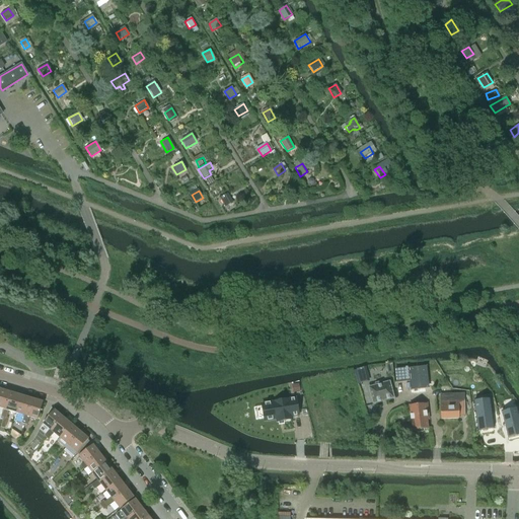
[(232,203),(227,195),(220,199),(225,207),(232,203)]
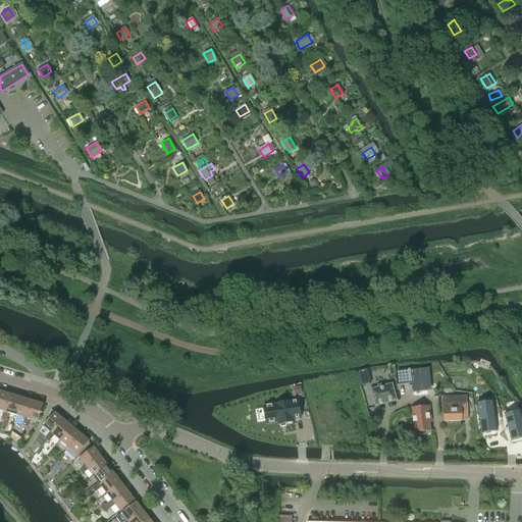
[(412,394),(430,392),(428,368),(411,370),(411,369),(396,371),(397,386),(411,384),(412,394)]
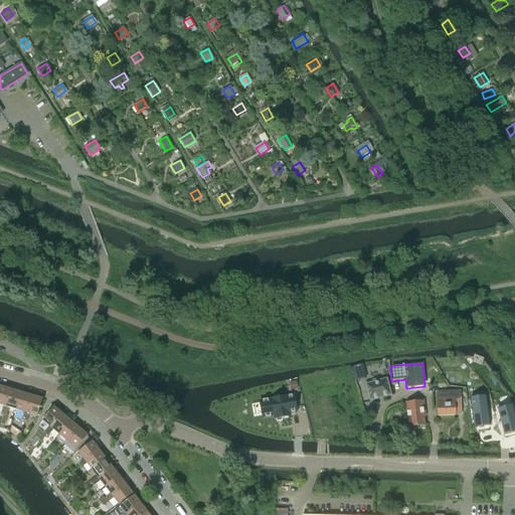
[(390,394),(386,380),(386,379),(385,379),(379,381),(378,378),(371,380),(372,383),(366,384),(365,384),(366,385),(370,399),(369,399),(370,400),(371,400),(389,395),(390,395),(390,394)]
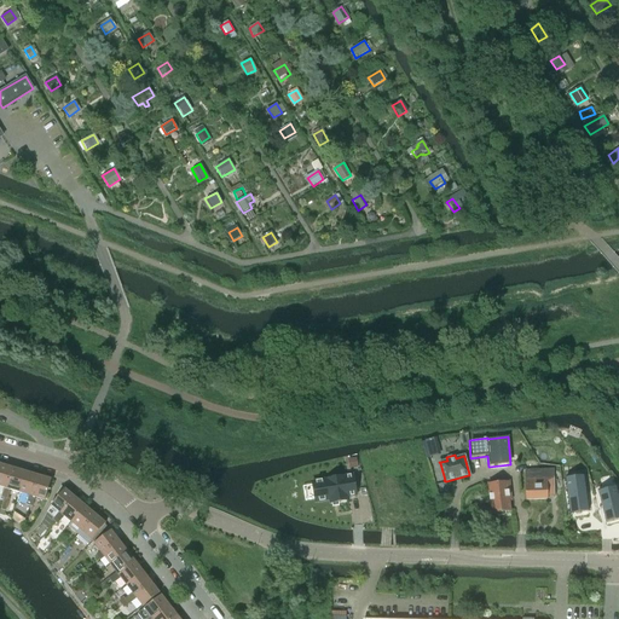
[(13,468),(0,464),(0,466),(0,486),(4,489),(7,489),(13,468)]
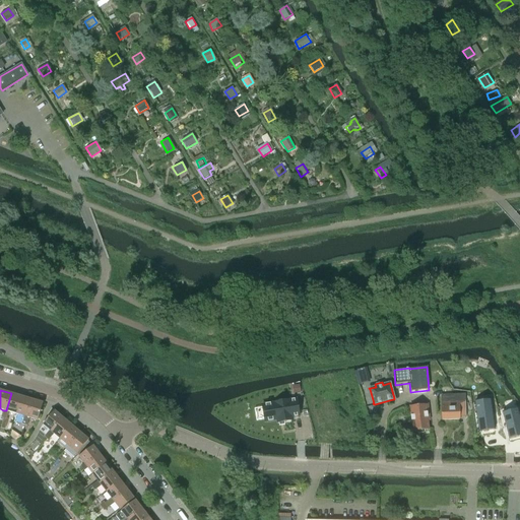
[(21,397),(11,393),(6,410),(3,410),(2,413),(7,415),(8,411),(16,413),(21,397)]
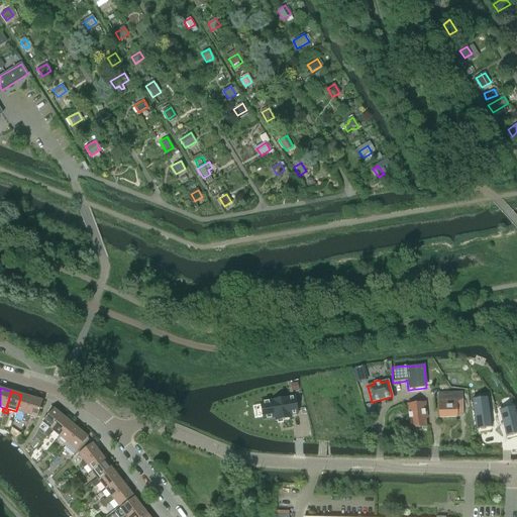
[(439,417),(456,416),(456,414),(462,414),(462,393),(438,393),(438,400),(439,417)]
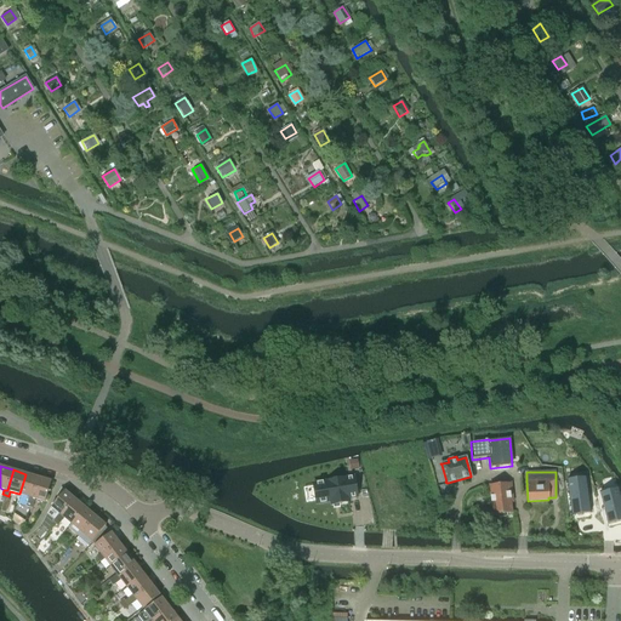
[(38,478),(26,474),(20,494),(29,497),(32,499),(38,478)]
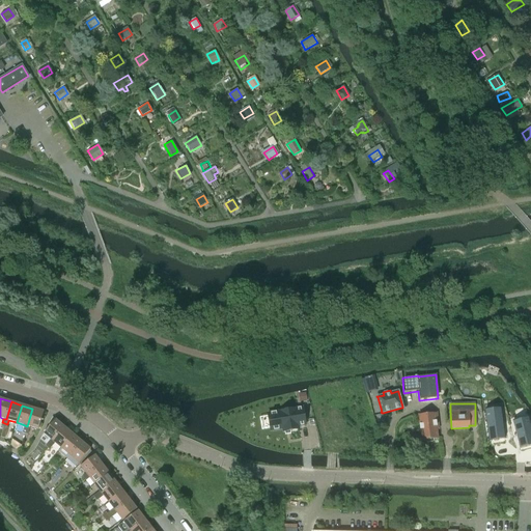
[(268,414),(271,430),(282,428),(283,431),(299,429),(299,426),(306,425),(303,408),(268,414)]
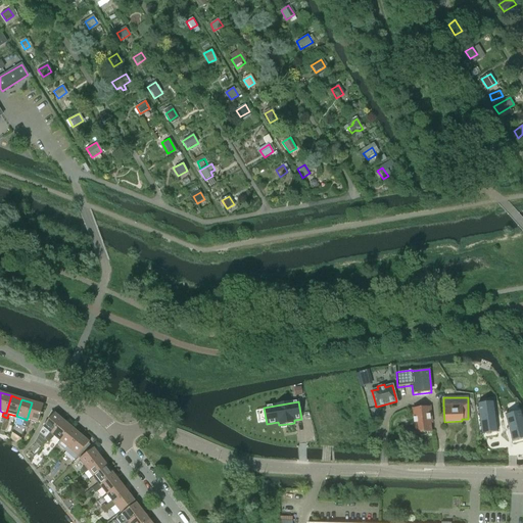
[(43,406),(32,402),(27,420),(25,419),(24,422),(29,424),(30,420),(38,423),(43,406)]
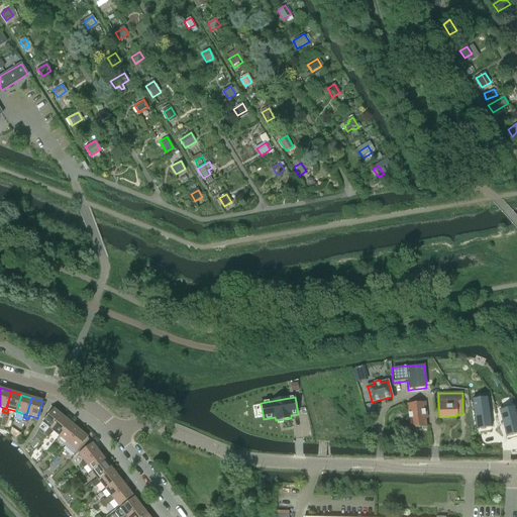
[(425,402),(407,404),(410,429),(414,428),(414,430),(416,431),(421,430),(422,429),(422,427),(426,427),(425,418),(427,417),(425,402)]
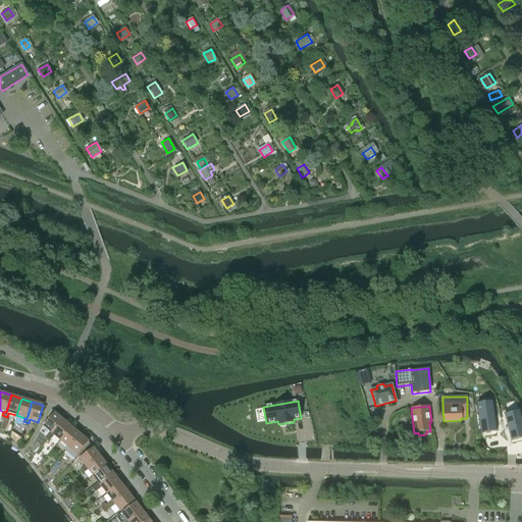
[(493,407),(478,409),(482,436),(498,434),(493,407)]
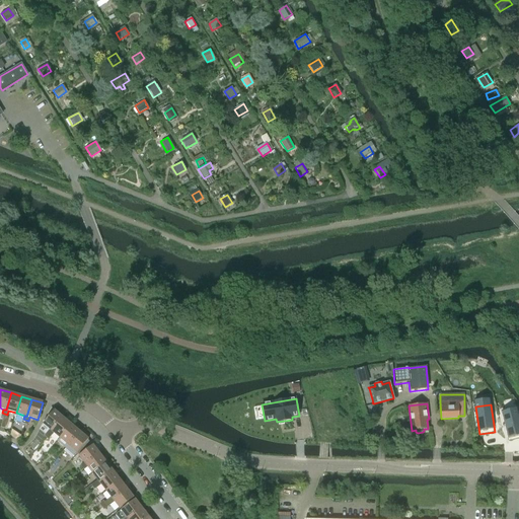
[(518,420),(516,409),(501,413),(509,439),(518,435),(518,420)]
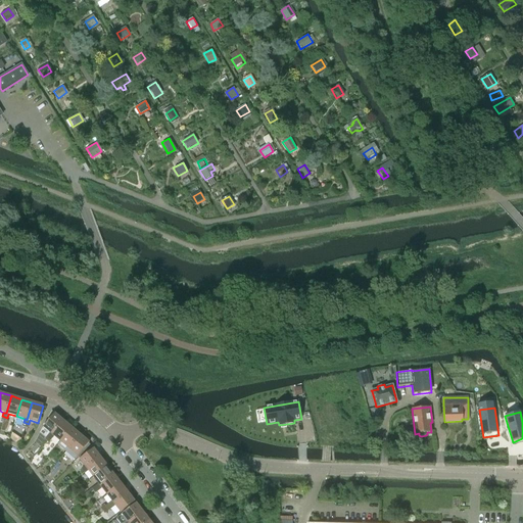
[(54,414),(43,427),(40,432),(46,437),(47,436),(50,433),(52,434),(63,421),(54,414)]
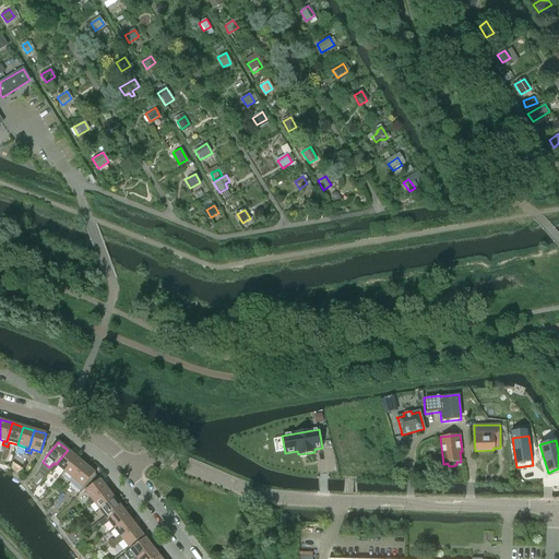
[(76,458),(68,450),(56,464),(58,466),(64,472),(76,458)]
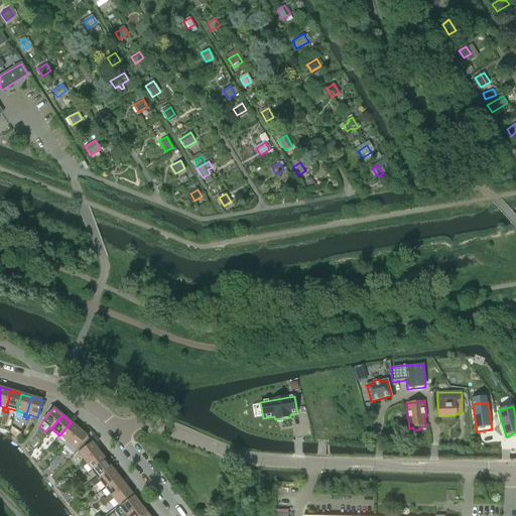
[(79,429),(71,422),(59,435),(66,440),(68,442),(79,429)]
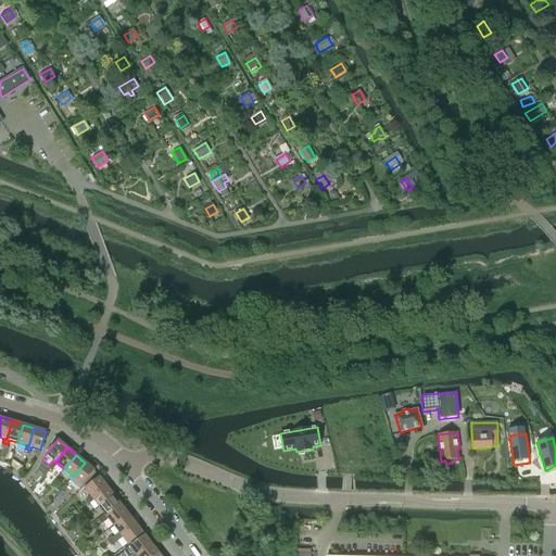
[(90,476),(93,471),(95,470),(85,463),(73,477),(71,480),(68,482),(77,490),(81,484),(83,484),(90,476)]
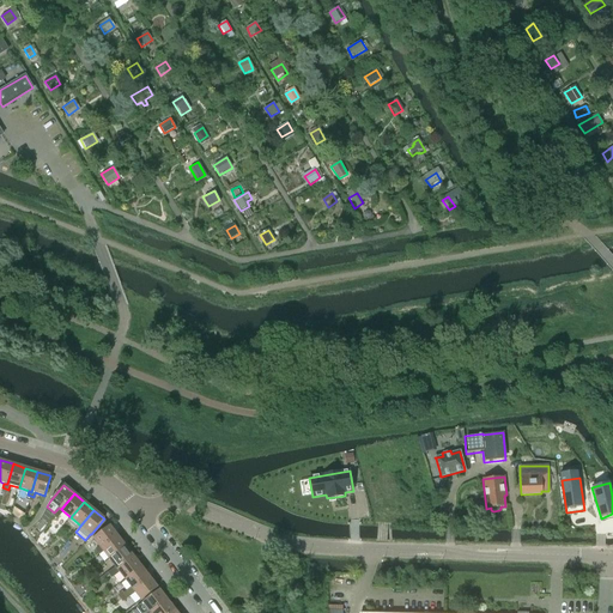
[(109,526),(103,530),(92,539),(99,546),(101,548),(117,536),(109,526)]
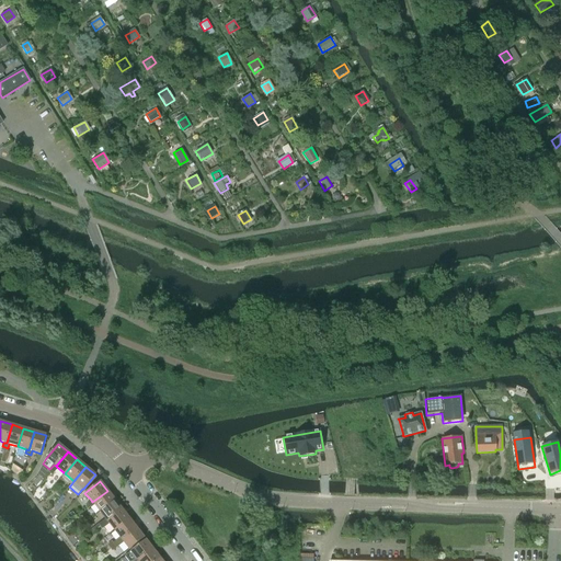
[(92,502),(94,505),(100,512),(115,500),(107,491),(92,502)]
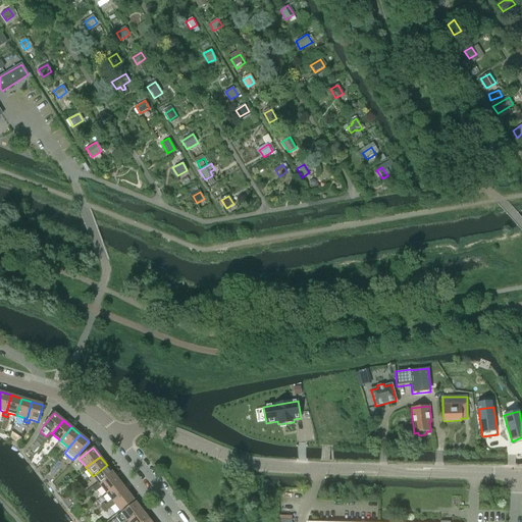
[(93,476),(98,482),(100,485),(113,474),(107,465),(93,476)]
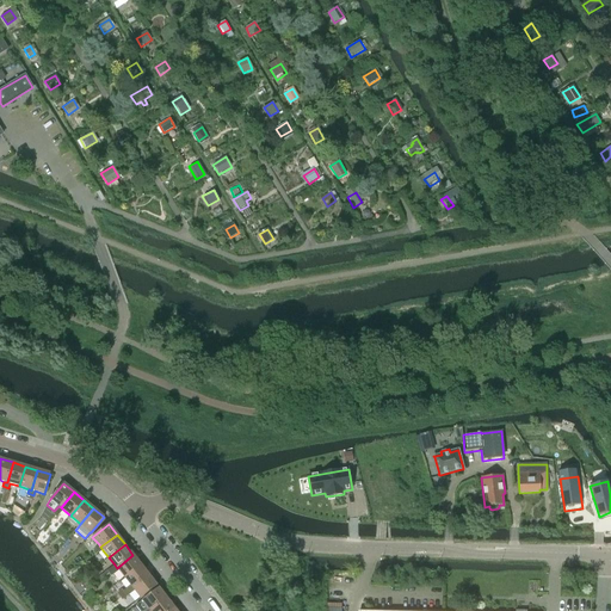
[(117,568),(118,571),(124,578),(141,565),(133,555),(117,568)]
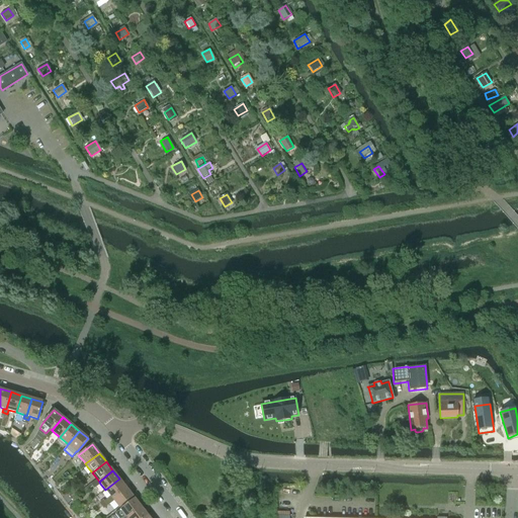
[(91,491),(97,486),(100,484),(99,482),(97,479),(91,484),(87,487),(91,491)]
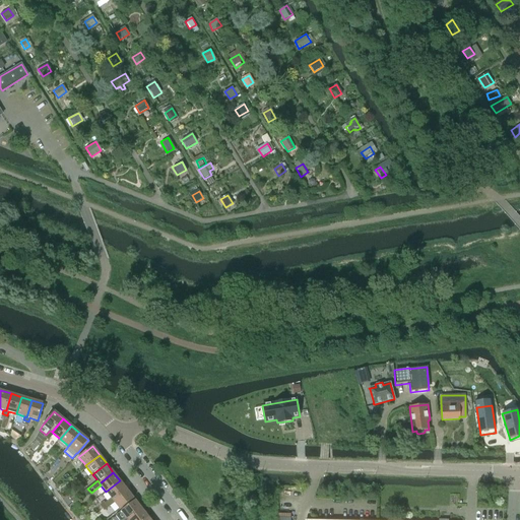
[(106,492),(111,498),(113,501),(127,490),(120,480),(106,492)]
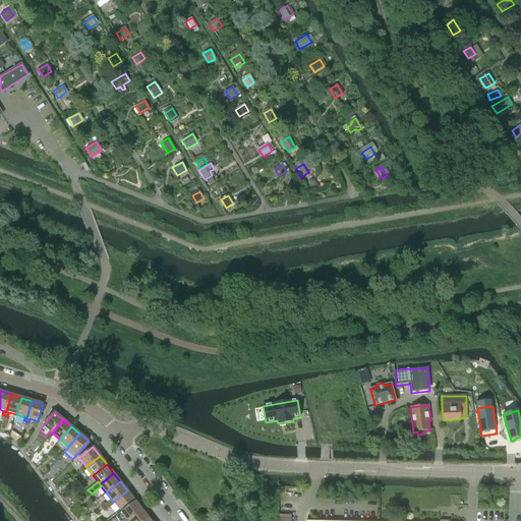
[(113,502),(114,504),(120,510),(134,500),(127,490),(113,502)]
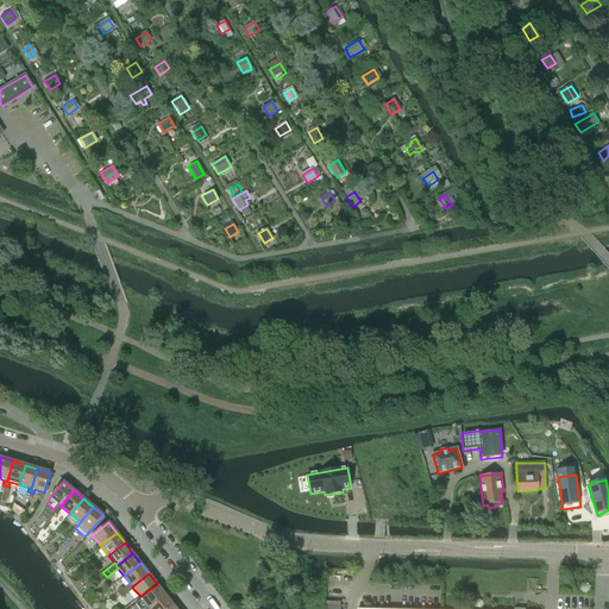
[(142,598),(148,607),(150,608),(167,596),(158,585),(142,598)]
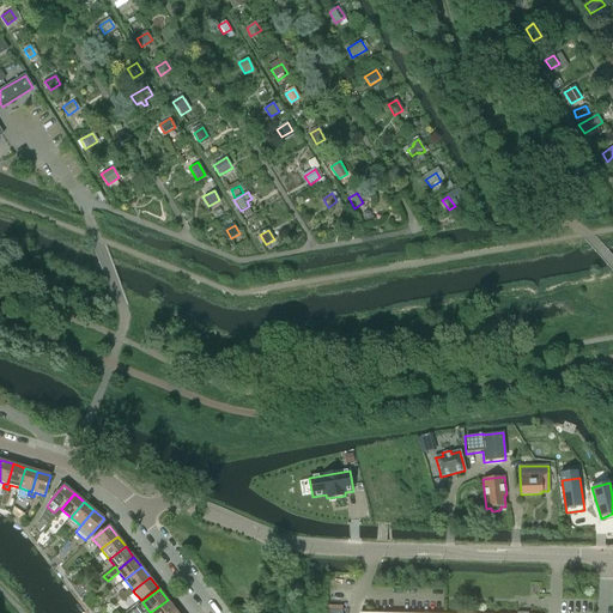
[(151,612),(150,612),(171,612),(175,611),(168,600),(151,612)]
